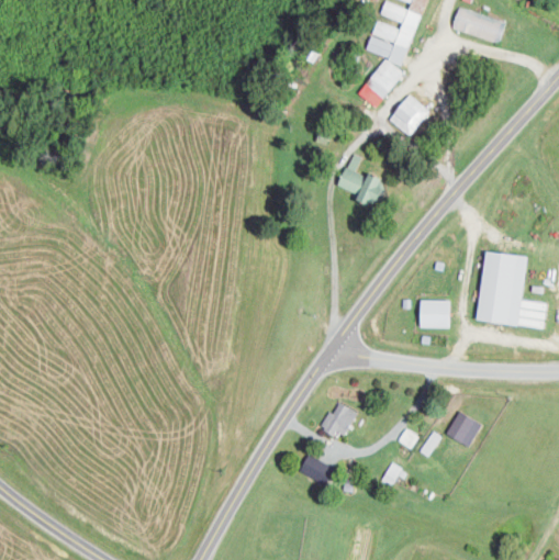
[(426,0),(400,0),(411,3),(409,10),(384,1),(380,17),(402,23),(400,29),(376,21),(371,36),(369,35),(365,52),(405,66),(426,0)]
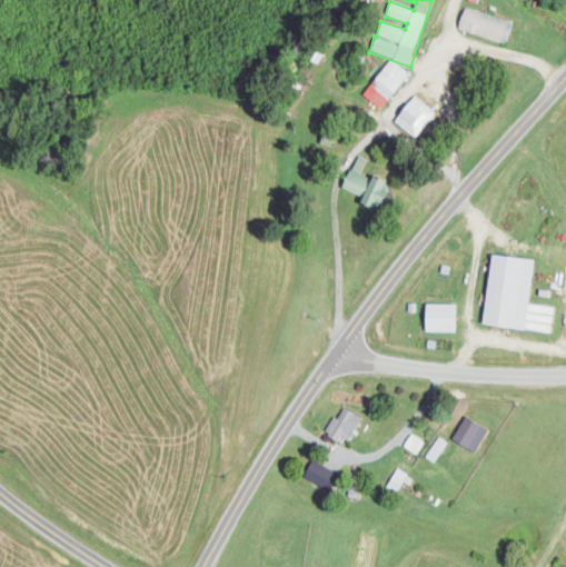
[(505,46),(512,23),(463,9),(456,30),(505,46)]
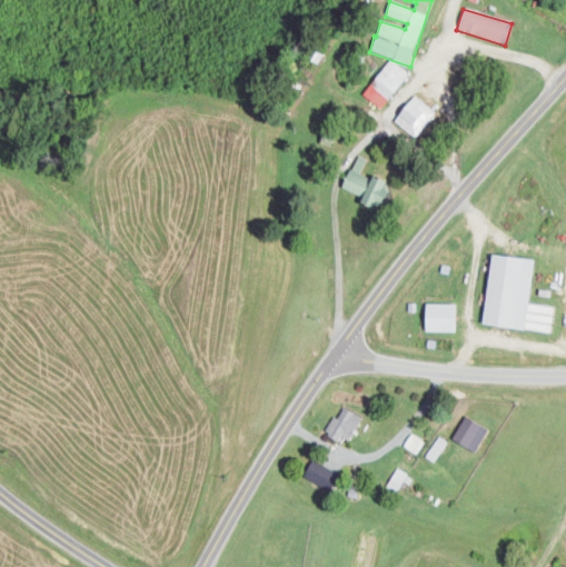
[(406,71),(386,59),(363,99),(383,111),(406,71)]
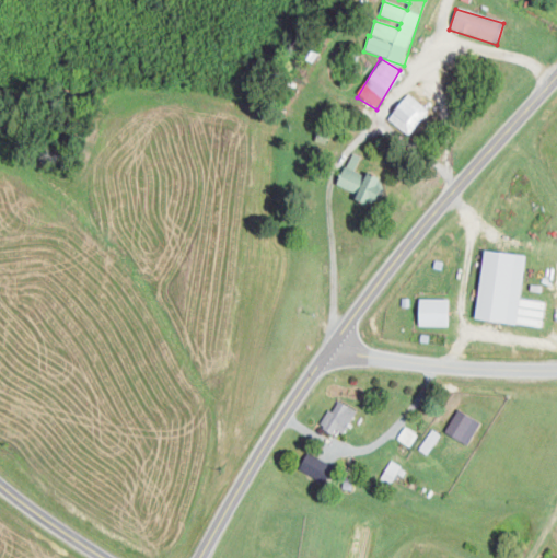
[(428,112),(407,94),(387,119),(407,136),(428,112)]
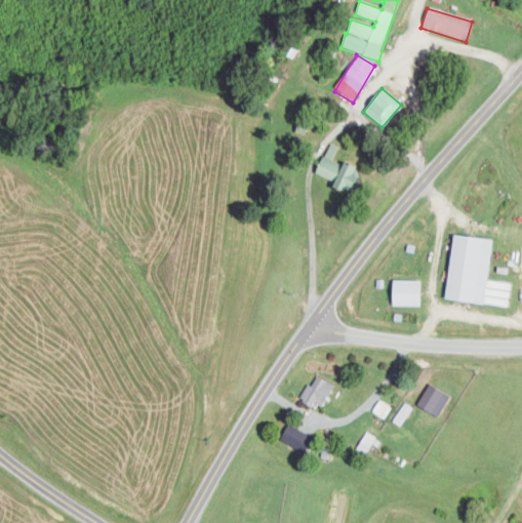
[(358,175),(354,173),(357,165),(345,161),(343,165),(331,160),(336,148),(328,145),(315,176),(352,192),(358,175)]
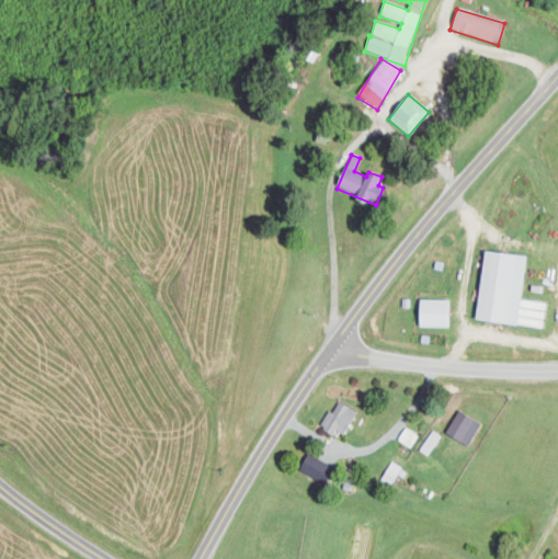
[(476,320),(543,329),(546,303),(521,300),(526,255),(484,250),(476,320)]
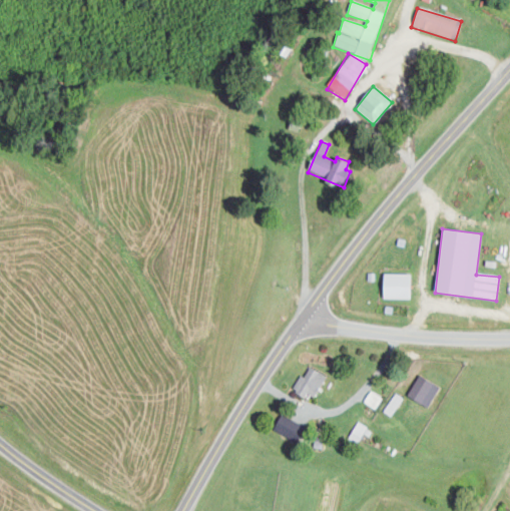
[(411,300),(411,275),(384,275),(384,300),(411,300)]
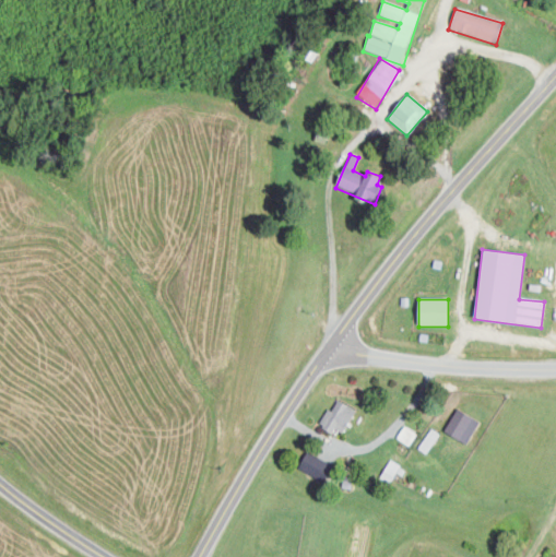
[(318,426),(342,437),(355,410),(336,401),(331,412),(326,410),(318,426)]
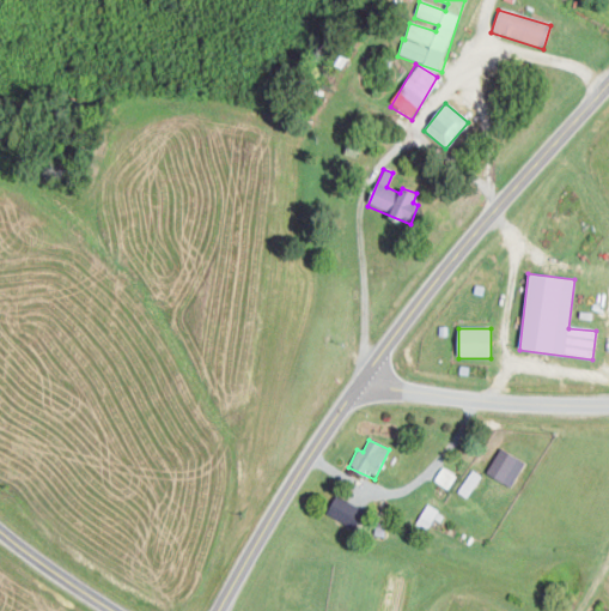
[(511,489),(525,464),(500,448),(486,473),(511,489)]
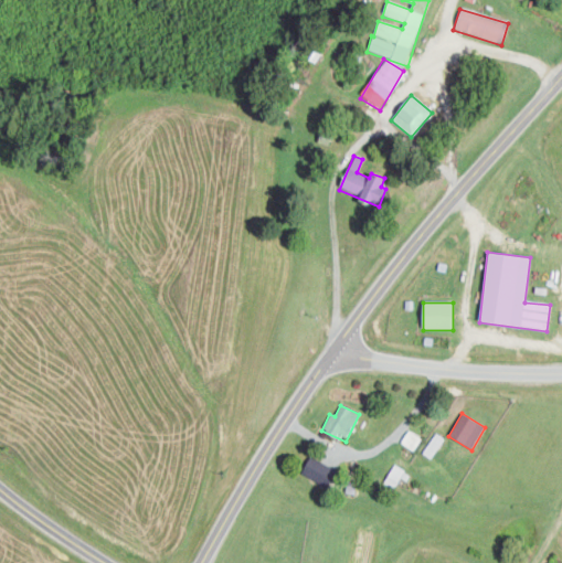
[(400,444),(412,453),(421,439),(407,432),(400,444)]
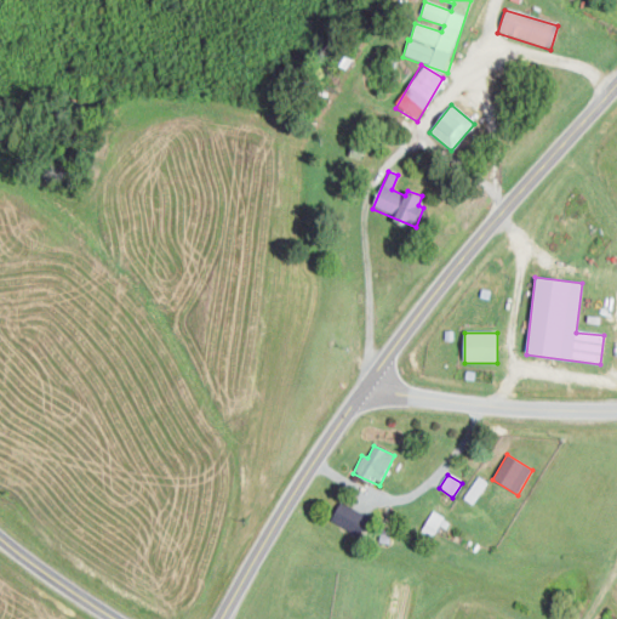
[(486,483),(478,477),(462,499),(472,506),(486,483)]
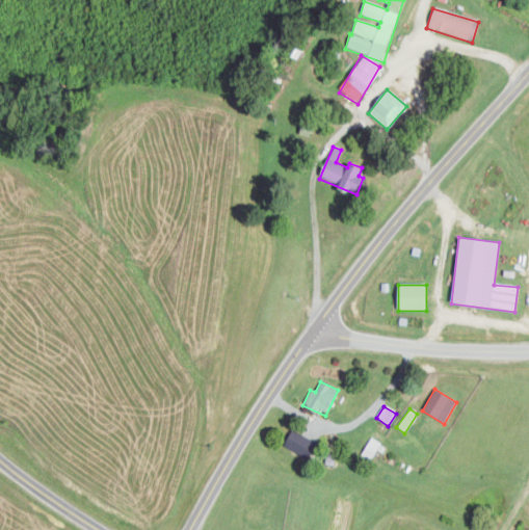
[(308,459),(316,444),(291,431),(283,447),(308,459)]
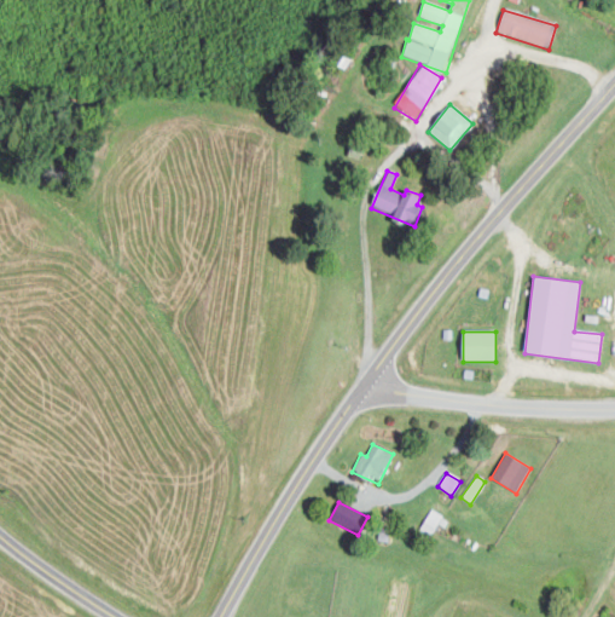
All buildings are outlined.
